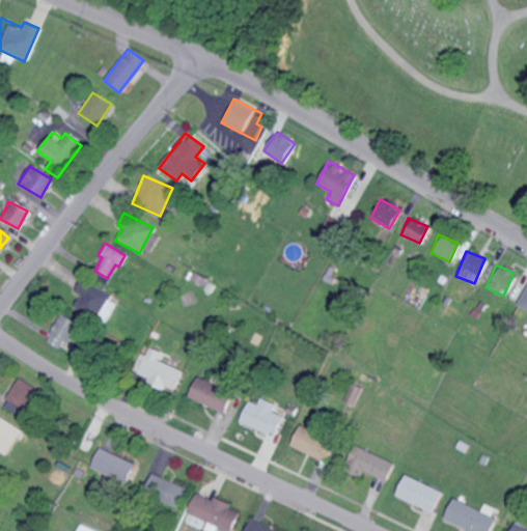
[(108,296),(81,279),(73,292),(79,296),(74,305),(94,318),(108,296)]
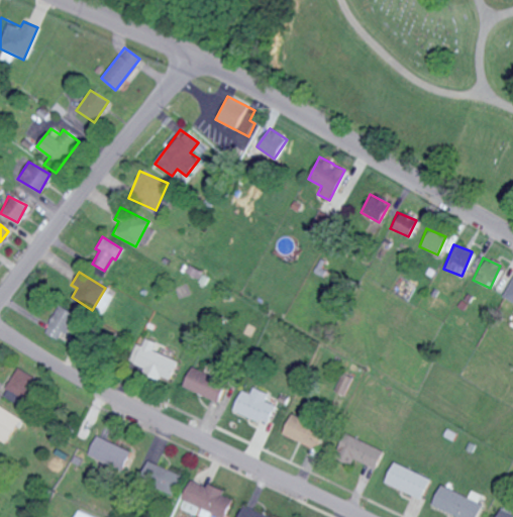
[(501,298),(512,303),(512,311),(512,312),(512,276),(511,276),(501,298)]
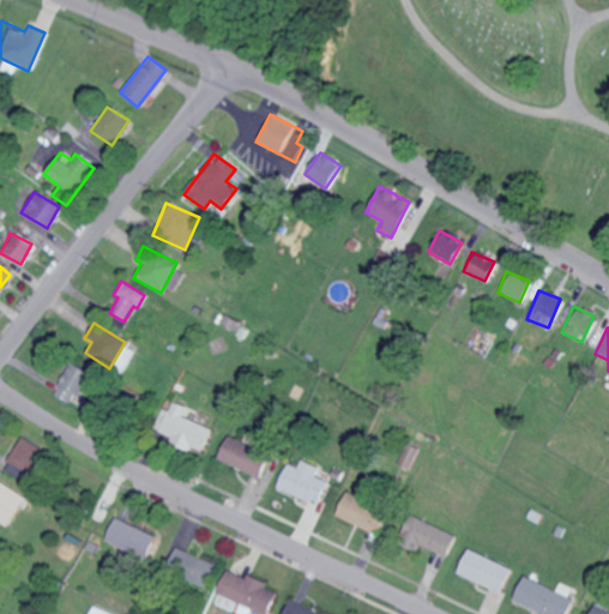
[(89,373),(68,363),(53,395),(73,405),(89,373)]
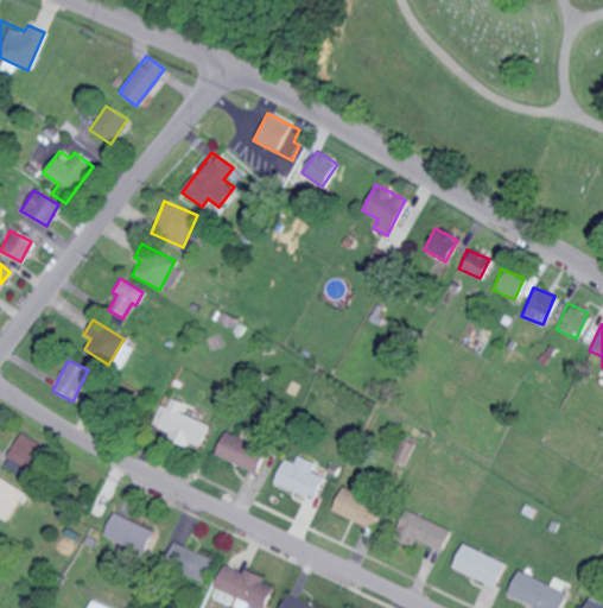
[(177,412),(181,403),(167,398),(157,426),(169,431),(166,436),(197,449),(207,425),(177,412)]
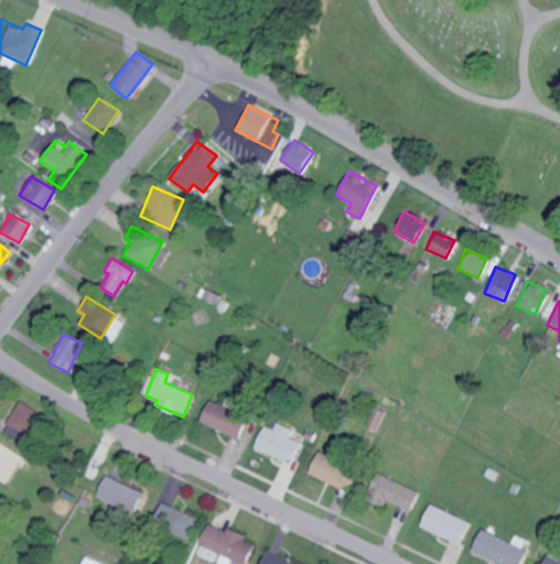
[(197,422),(235,438),(245,418),(206,400),(197,422)]
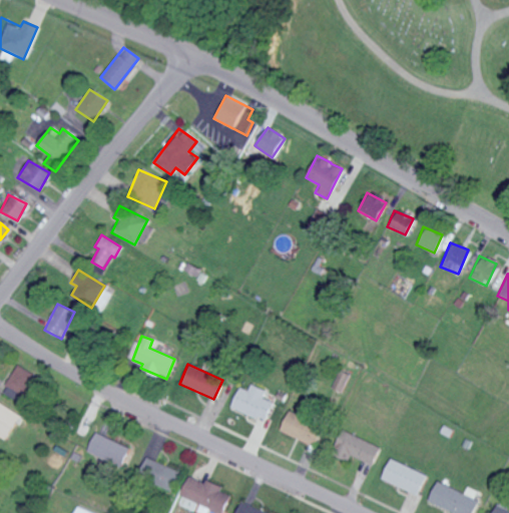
[(38,377),(15,366),(1,395),(25,406),(38,377)]
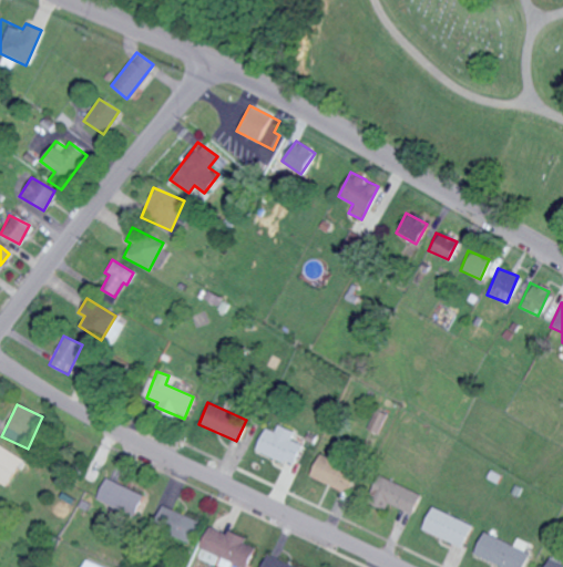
[(384,415),(371,410),(362,429),(375,434),(384,415)]
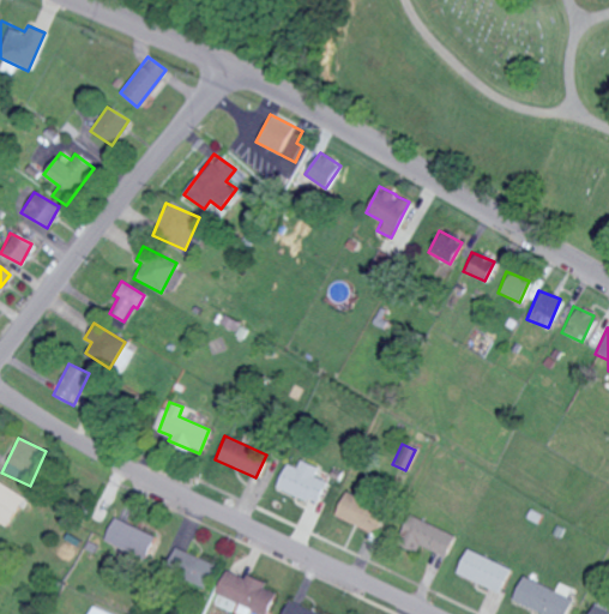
[(273,487),(314,505),(324,482),(311,476),(314,468),(297,459),(294,468),(284,463),(273,487)]
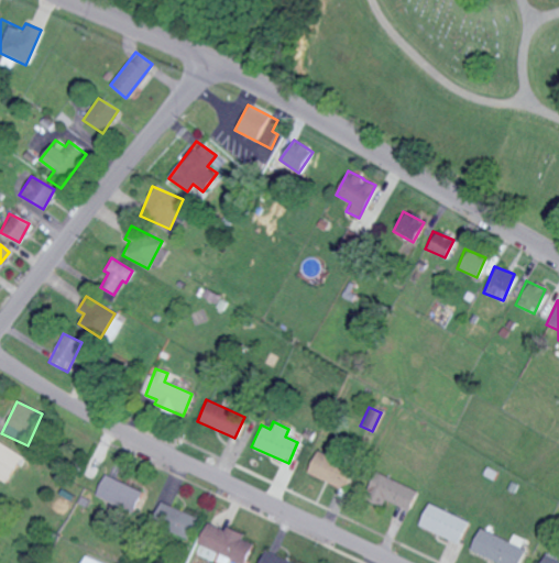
[(0,479),(4,483),(20,455),(0,443),(0,479)]
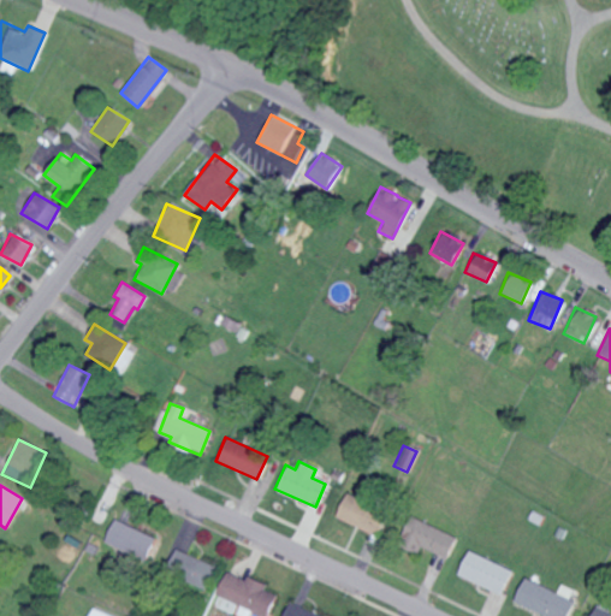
[(375,535),(386,513),(344,493),(333,517),(375,535)]
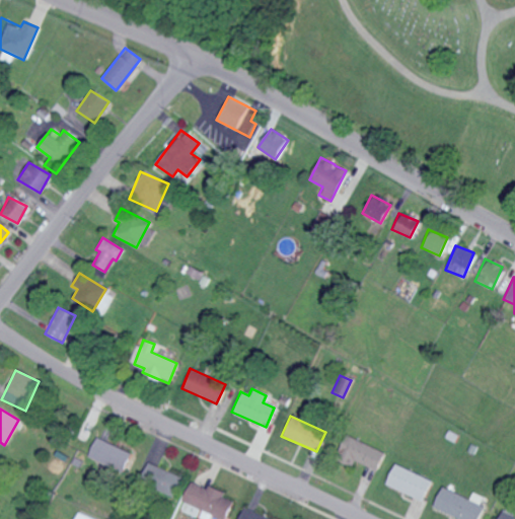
[(373,472),(382,452),(344,435),(335,455),(373,472)]
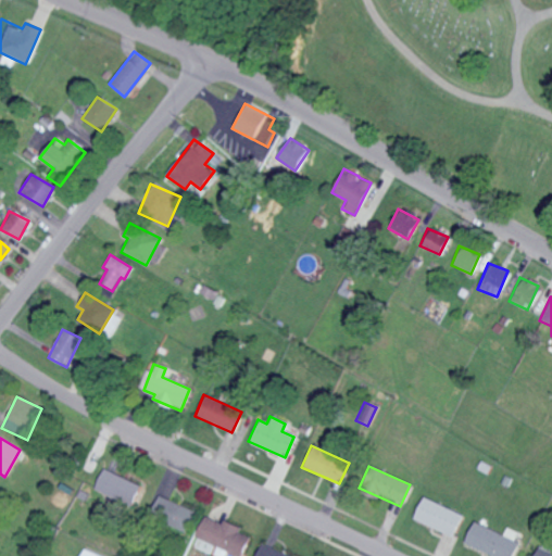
[(139,483),(101,470),(93,491),(132,504),(139,483)]
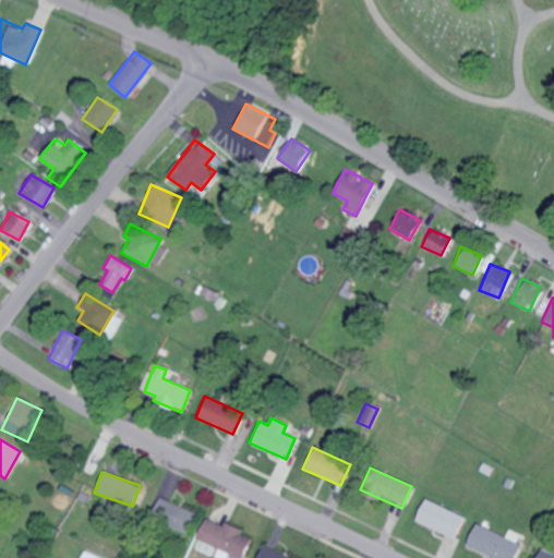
[(184,533),(194,513),(157,497),(148,518),(184,533)]
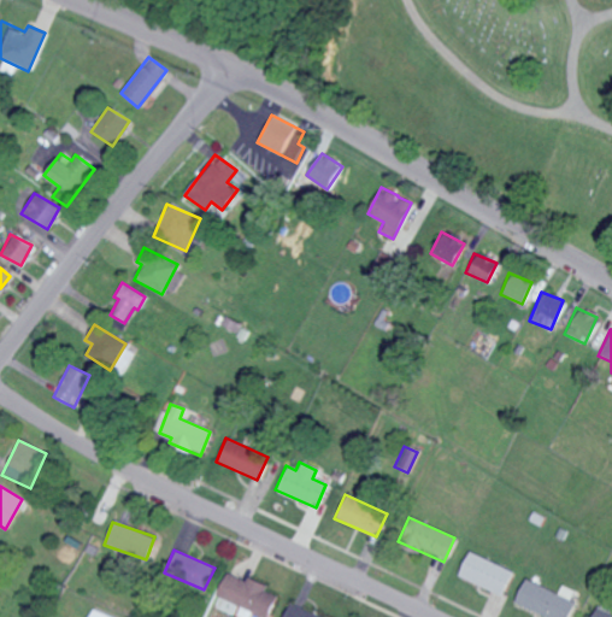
[(511,571),(466,552),(455,576),(500,595),(511,571)]
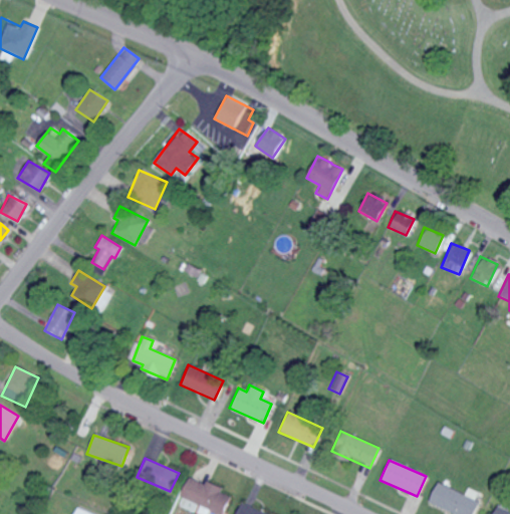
[(222,513),(229,496),(218,492),(220,487),(203,481),(202,483),(186,477),(179,498),(222,513)]
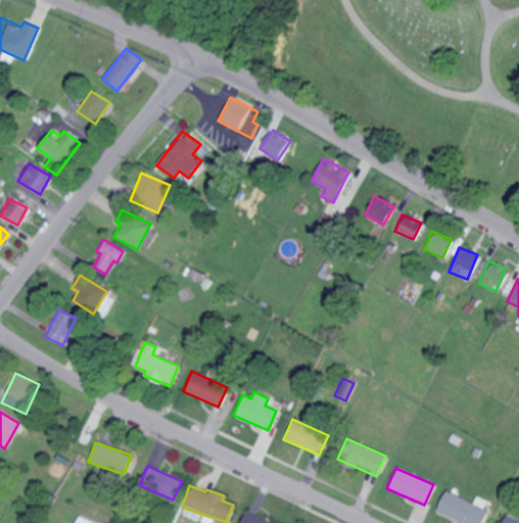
[(460,522),(480,522),(486,510),(444,491),(435,512),(460,522)]
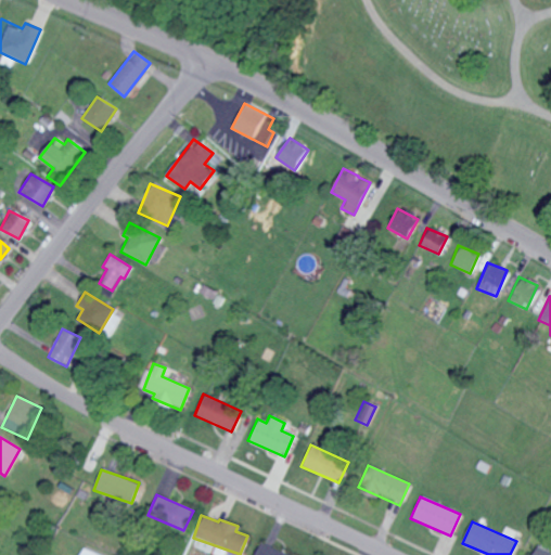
[(286,554),(259,543),(253,554),(286,554)]
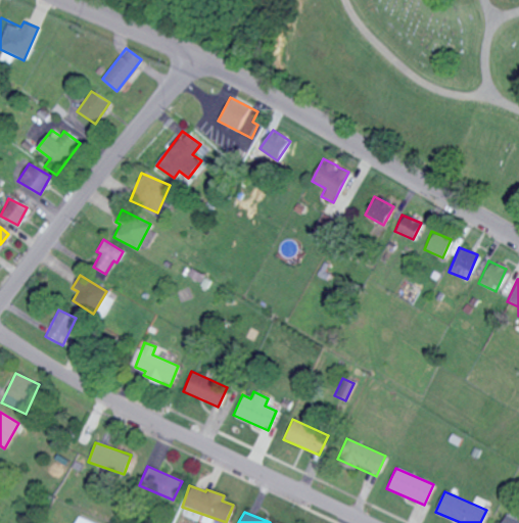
[(518,522),(518,518),(506,513),(501,522),(518,522)]
